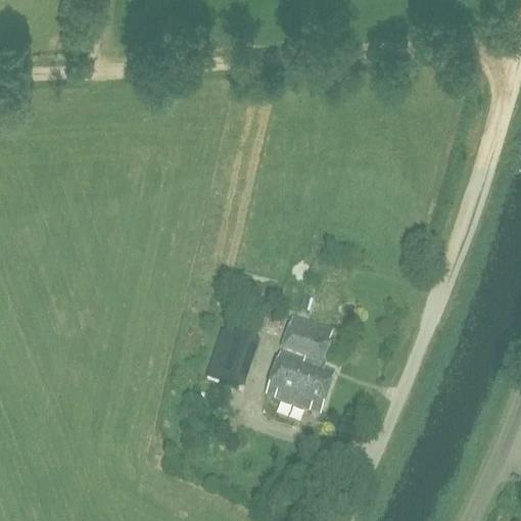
[(317,413),(331,373),(317,367),(330,332),(291,318),(279,348),(302,357),(301,362),(279,353),(264,393),(317,413)]
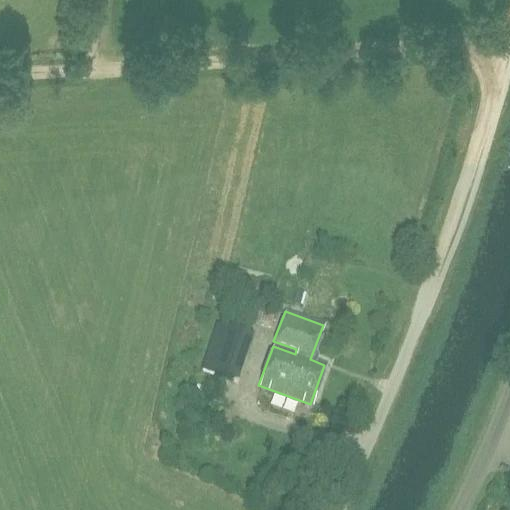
[(215,323),(199,369),(231,380),(246,334),(215,323)]
